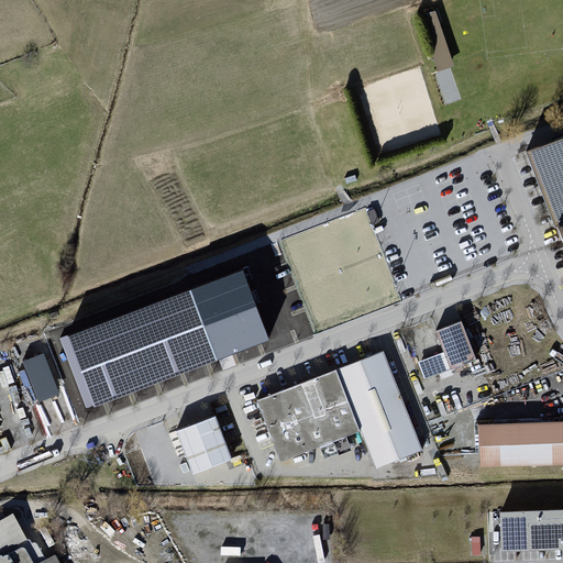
[(455,63),(437,8),(419,13),(438,68),(455,63)]
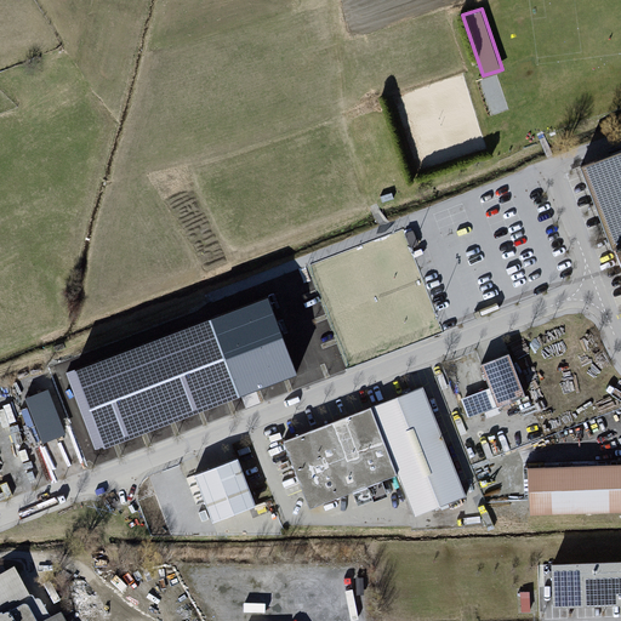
[(620,147),(570,166),(620,306),(620,147)]
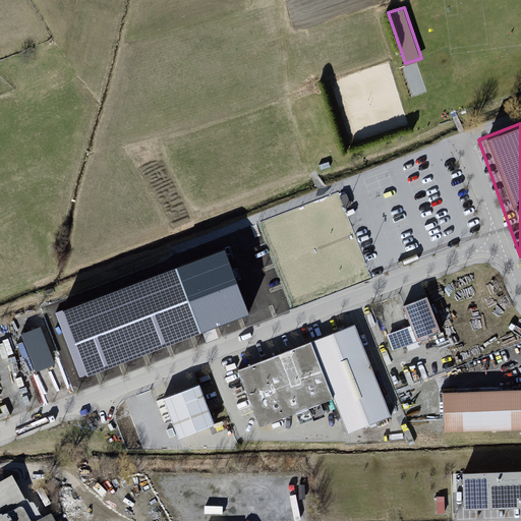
[(80,379),(89,375),(200,334),(249,315),(225,250),(175,269),(64,310),(56,313),(80,379)]
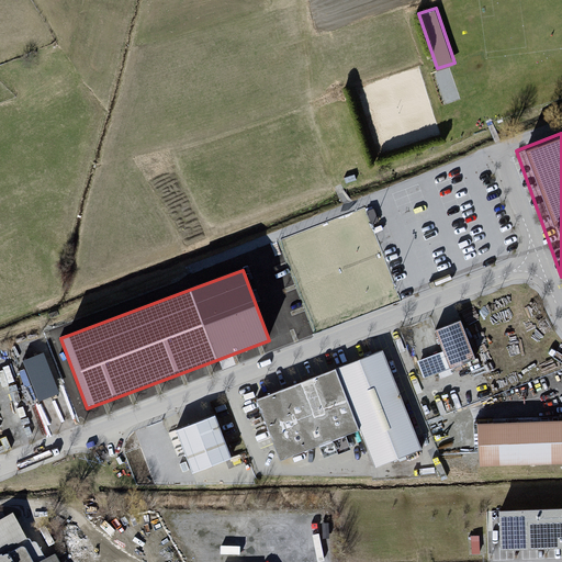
[(480,357),(464,318),(438,329),(453,367),(480,357)]
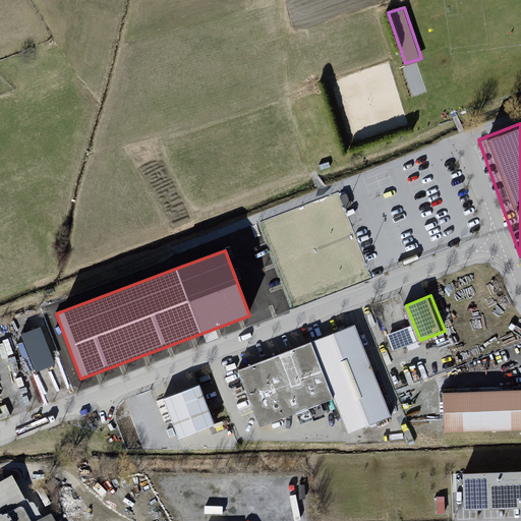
[(356,323),(240,368),(263,425),(336,397),(350,431),(393,415),(356,323)]
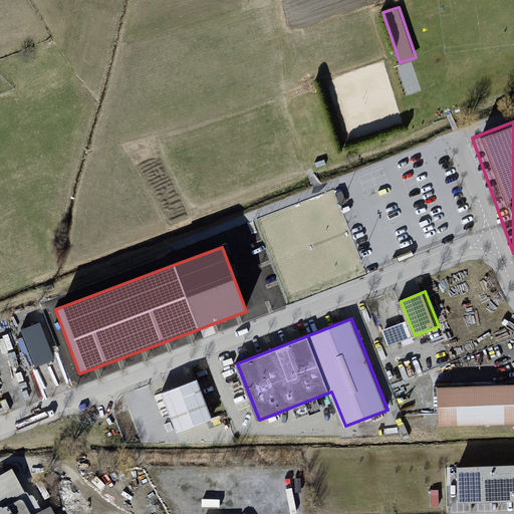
[(36,367),(56,360),(41,322),(22,330),(36,367)]
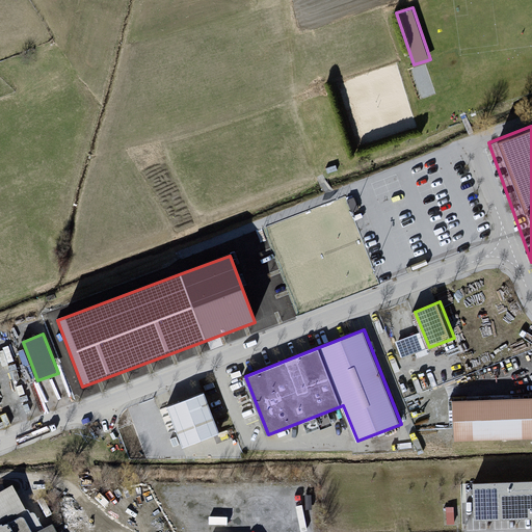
[(206,390),(167,405),(184,446),(222,430),(206,390)]
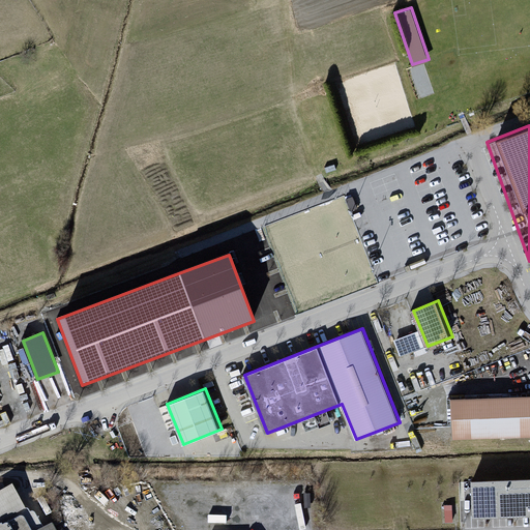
[(529,394),(450,398),(451,437),(529,434),(529,394)]
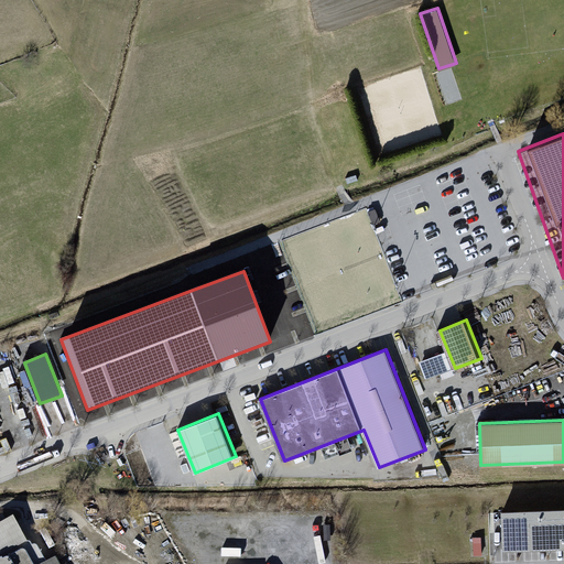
[(503,554),(563,552),(563,512),(502,513),(503,554)]
